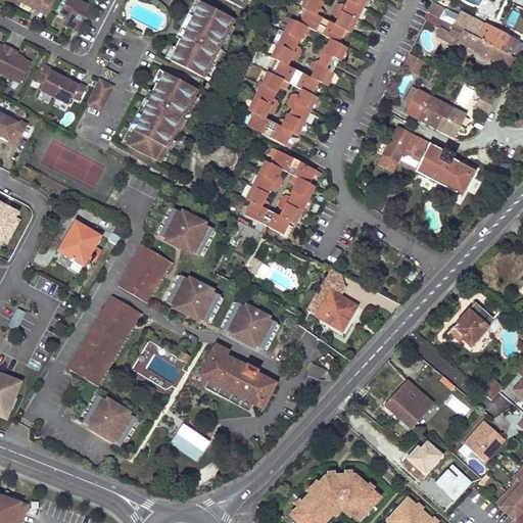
[(17,0),(37,9),(46,14),(53,0),(17,0)]
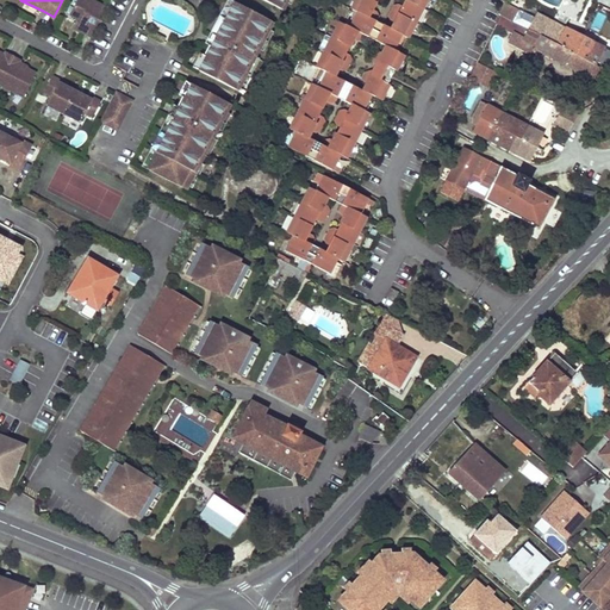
[(106,7),(93,0),(78,0),(70,16),(80,20),(76,29),(91,37),(106,7)]
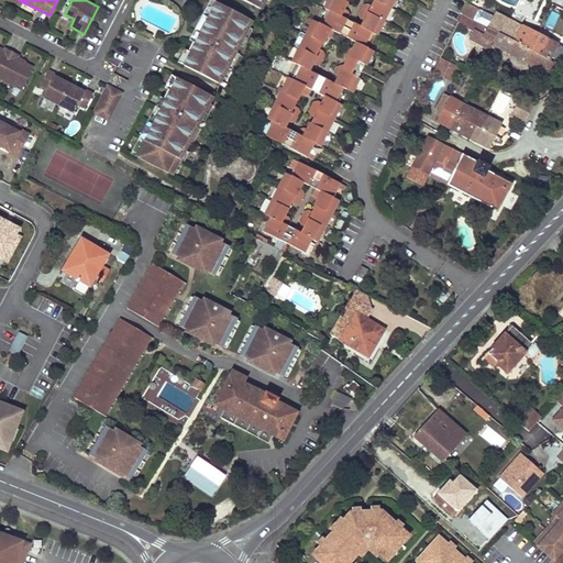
[(274,123),(269,133),(263,130),(261,133),(283,145),(290,131),(284,128),(289,118),(291,119),(297,117),(296,111),(294,110),(302,91),(305,92),(311,90),(324,97),(320,107),(318,106),(311,108),(313,114),(316,116),(307,133),(305,132),(298,134),(290,148),(312,161),(315,156),(308,153),(313,143),(320,146),(341,105),(334,101),(342,88),(352,92),(359,78),(357,77),(350,74),(348,67),(345,66),(343,65),(337,67),(339,74),(341,75),(335,85),(326,79),(321,89),(313,86),(319,76),(309,70),(313,61),(316,62),(322,59),(320,53),(318,52),(328,34),(330,35),(337,33),(340,34),(344,24),(352,29),(346,39),(356,43),(352,53),(350,52),(343,54),(345,61),(348,62),(350,63),(356,61),(364,65),(365,66),(373,52),(363,46),(371,32),(376,35),(394,0),(374,0),(370,9),(367,8),(362,10),(363,17),(365,18),(361,26),(354,23),(348,20),(345,13),(343,12),(349,0),(329,0),(324,9),(331,12),(323,26),(313,21),(295,59),(293,63),(296,64),(302,67),(295,81),(289,78),(268,120),(274,123)]
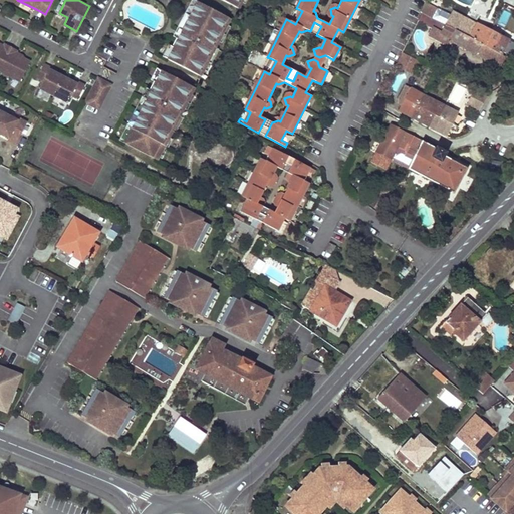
[(230,19),(196,2),(167,59),(201,76),(230,19)]
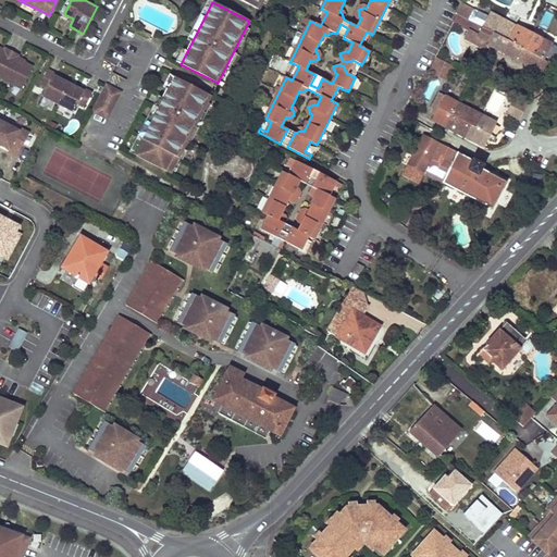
[(462,4),(457,14),(468,20),(473,10),(462,4)]
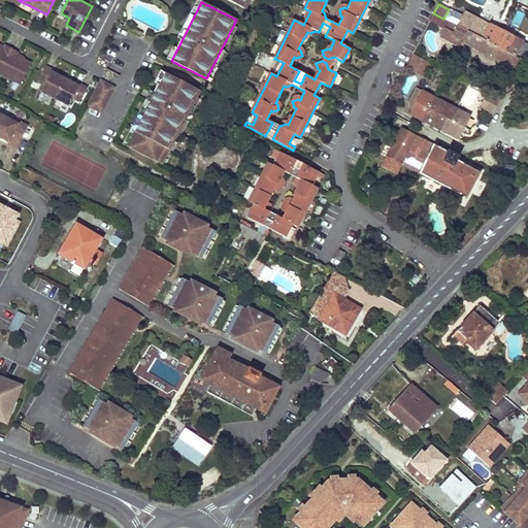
[(457,26),(443,19),(439,27),(443,29),(447,30),(442,38),(450,41),(452,37),(453,35),(463,40),(462,43),(489,57),(490,56),(495,45),(515,56),(522,41),(464,12),(457,26)]
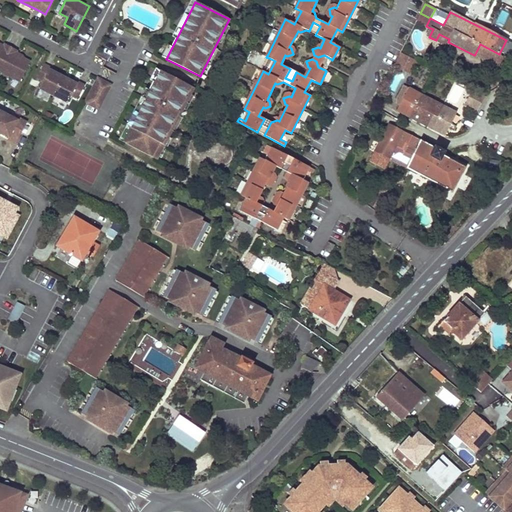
[(430,18),(420,13),(416,21),(426,26),(430,18)]
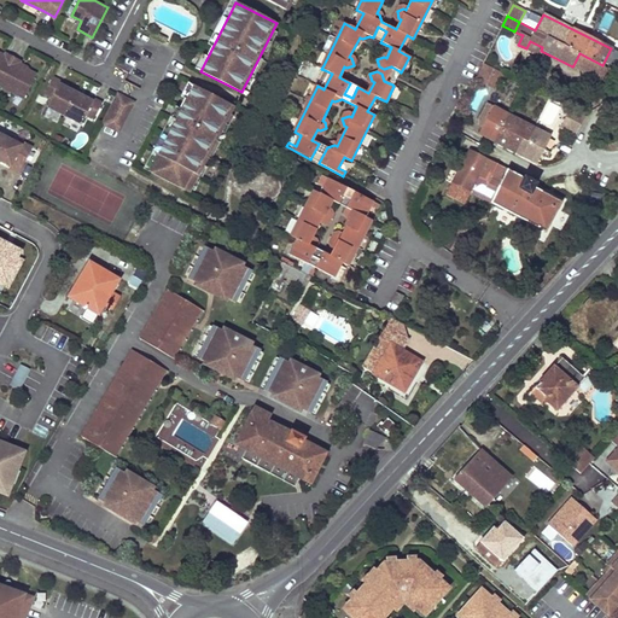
[(386,31),(378,27),(373,38),(380,42),(386,31)]
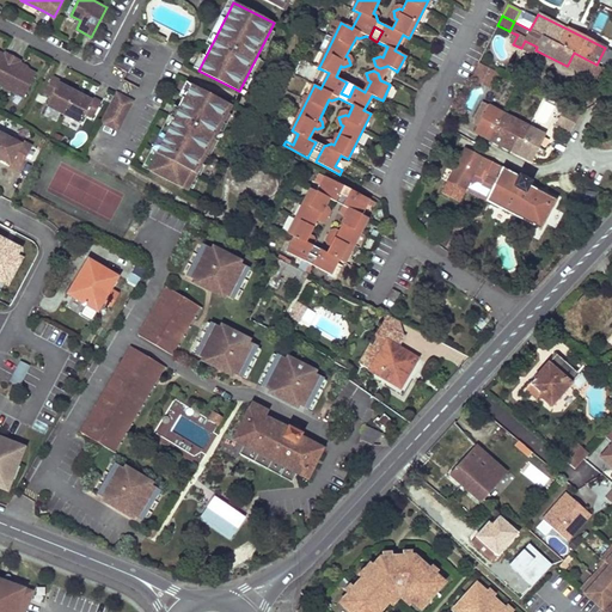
[(0,55),(0,80),(13,56),(5,51),(2,56),(0,55)]
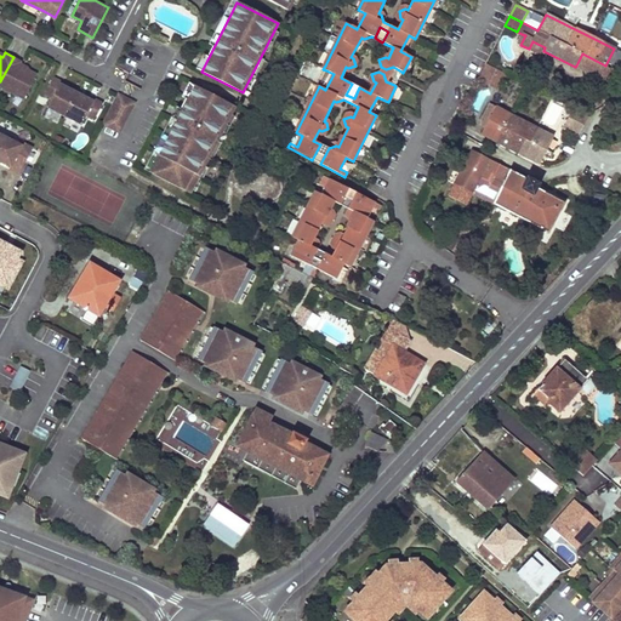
[(605,66),(582,53),(576,66),(599,78),(605,66)]
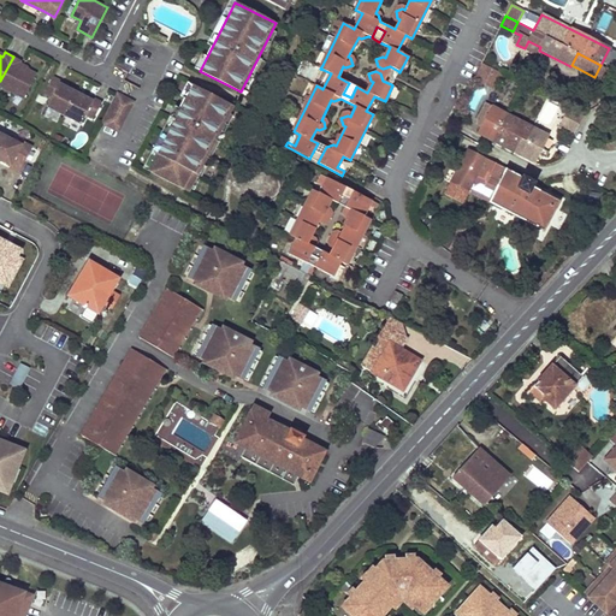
[(28,70),(18,65),(21,60),(13,57),(0,81),(0,84),(24,96),(35,73),(28,70)]
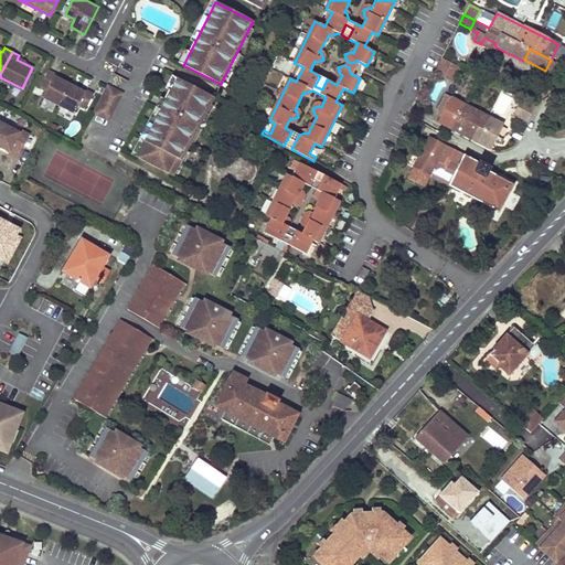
[(452,64),(441,59),(435,73),(445,77),(452,64)]
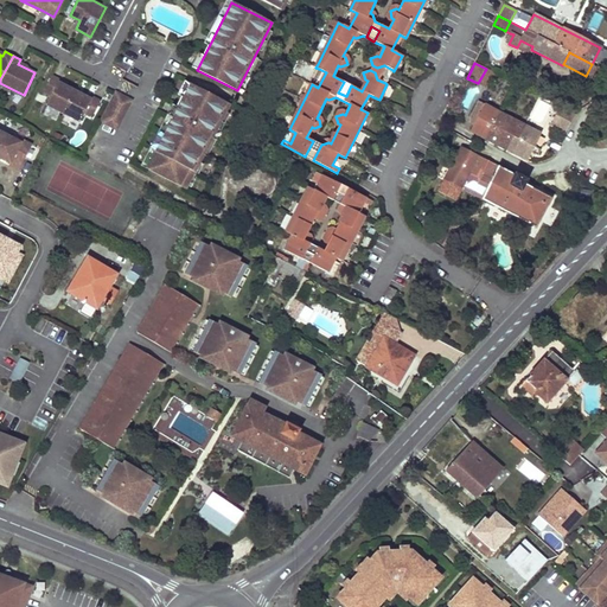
[(377,80),(385,83),(393,70),(384,65),(377,68),(375,66),(372,71),(375,72),(377,80)]
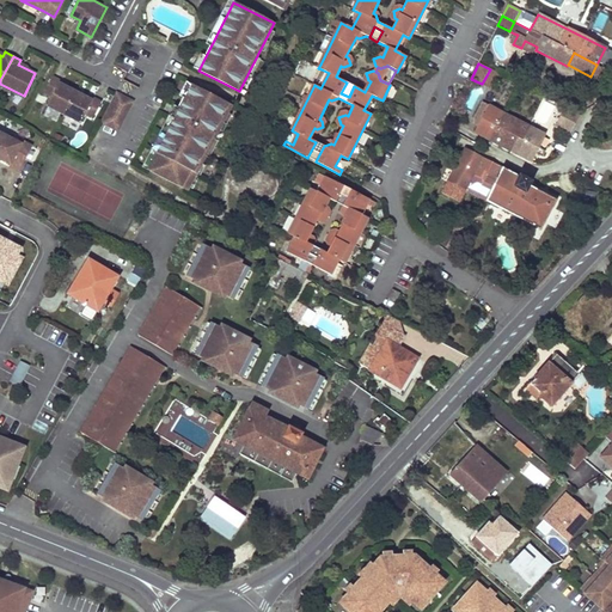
[(322,69),(314,85),(320,89),(329,73),(322,69)]
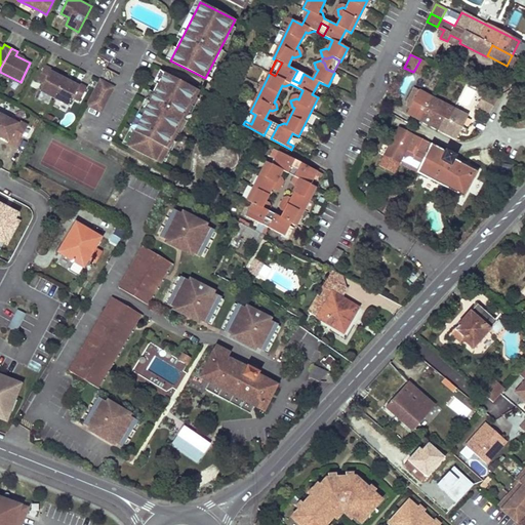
[(420,59),(413,72),(421,76),(428,63),(420,59)]
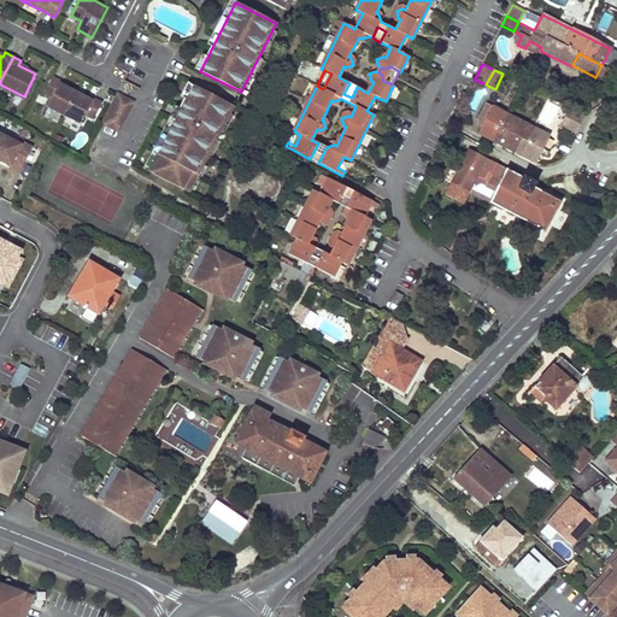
[(66,88),(59,84),(60,82),(52,77),(45,93),(52,97),(47,106),(54,110),(57,106),(66,112),(75,95),(76,93),(66,88)]
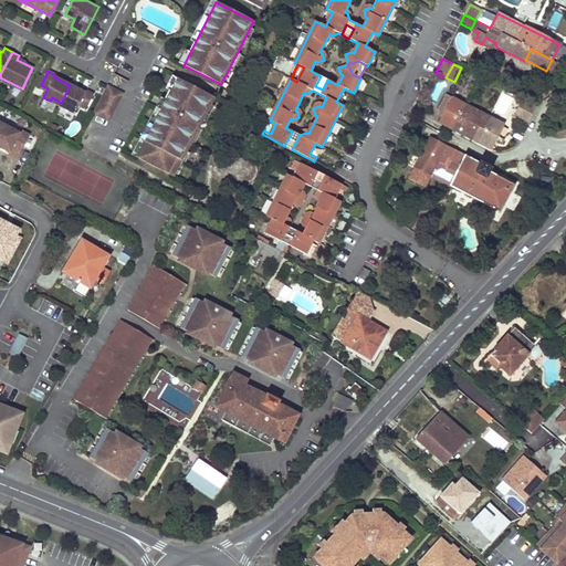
[(321,76),(315,86),(323,90),(327,80),(321,76)]
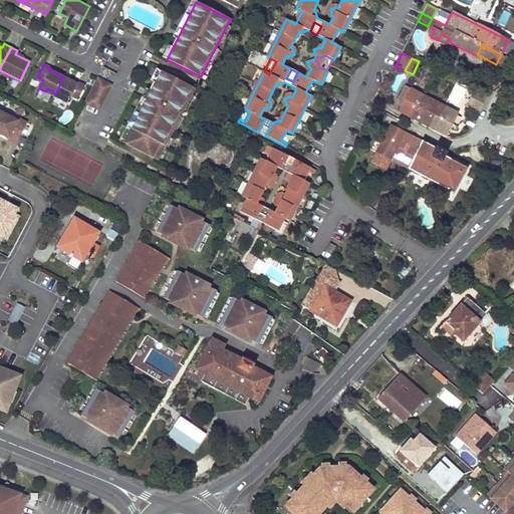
[(195,87),(162,70),(123,143),(158,161),(195,87)]
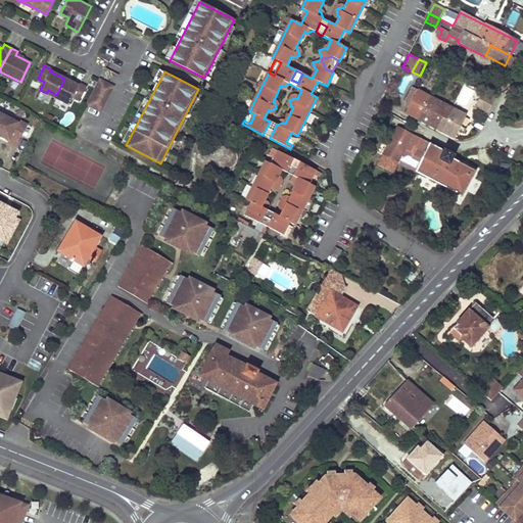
[(97,109),(109,85),(98,80),(86,103),(97,109)]
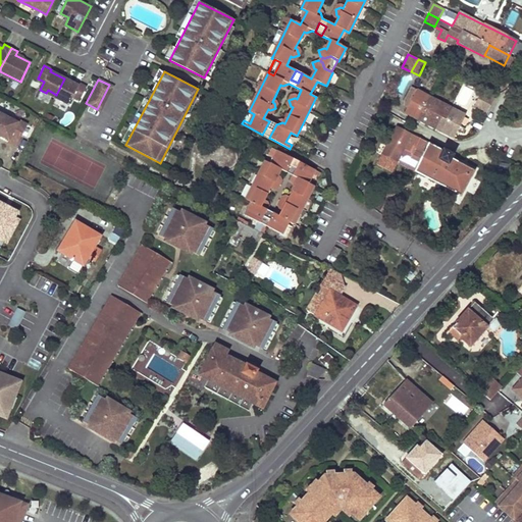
[(70,83),(69,82),(68,84),(63,81),(56,95),(54,97),(68,105),(72,97),(80,101),(86,88),(79,84),(77,86),(70,83)]
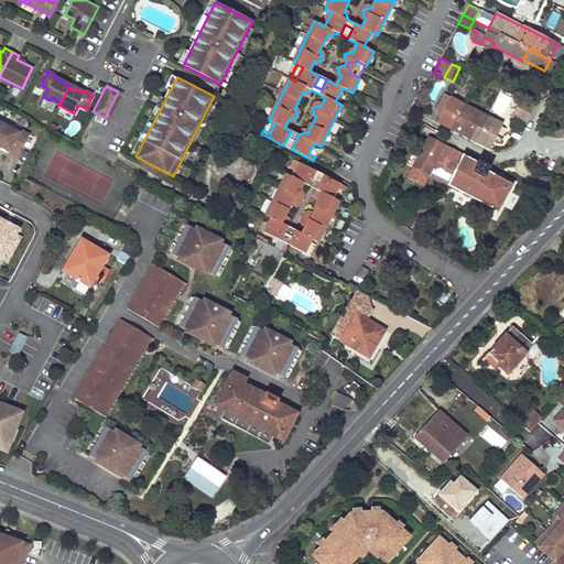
[(10,88),(8,95),(19,98),(21,91),(10,88)]
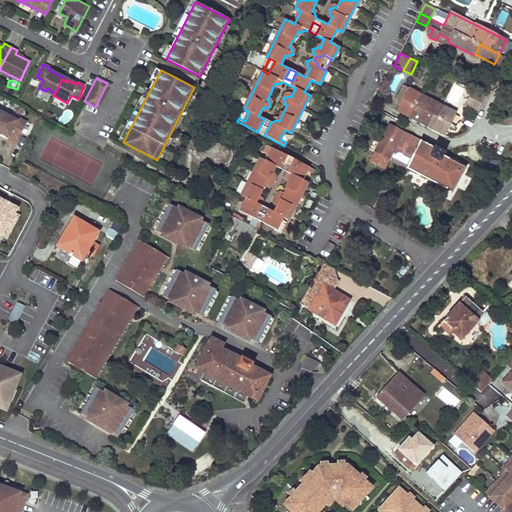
[(402,86),(396,97),(396,105),(399,106),(397,110),(445,136),(449,128),(451,124),(456,113),(409,88),(408,89),(402,86)]
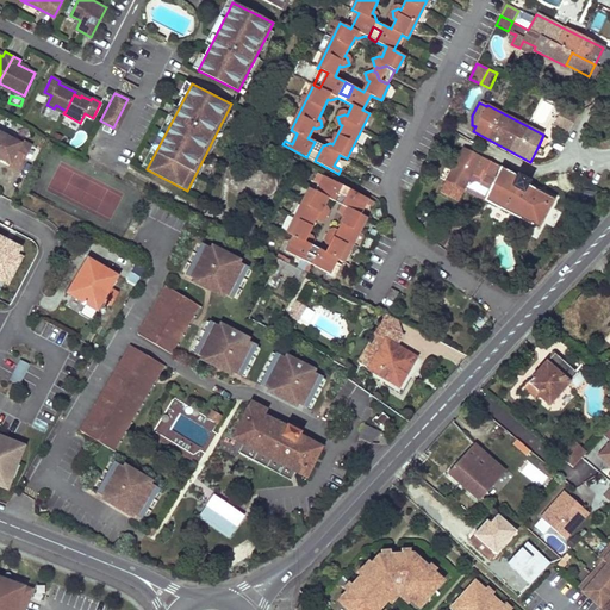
[(568,132),(578,114),(564,107),(554,125),(568,132)]
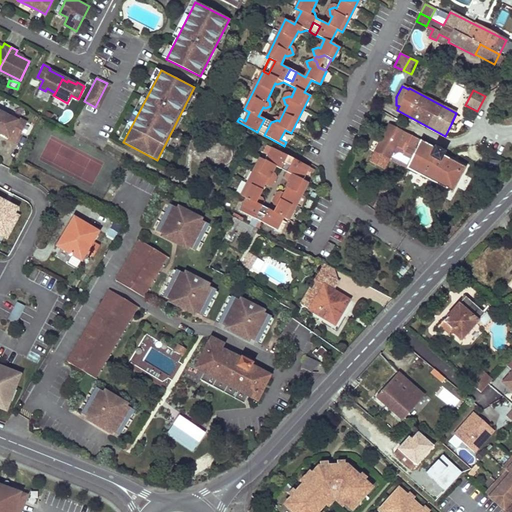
[(249,112),(244,109),(239,118),(245,121),(249,112)]
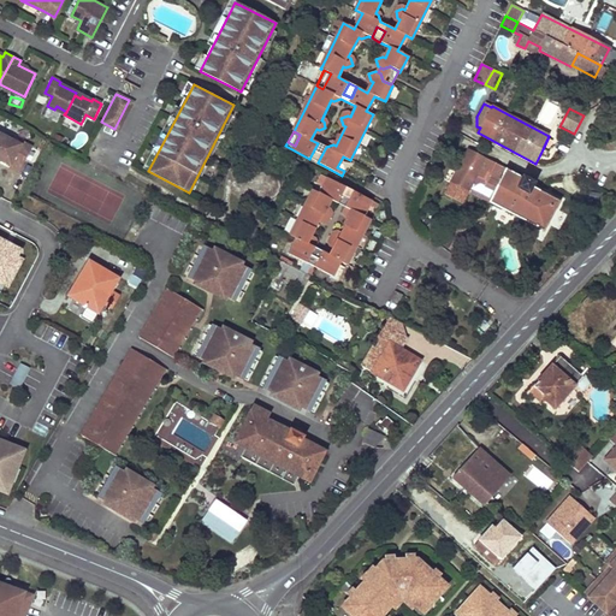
[(33,147),(22,142),(21,144),(0,132),(0,159),(10,165),(9,167),(18,173),(33,147)]
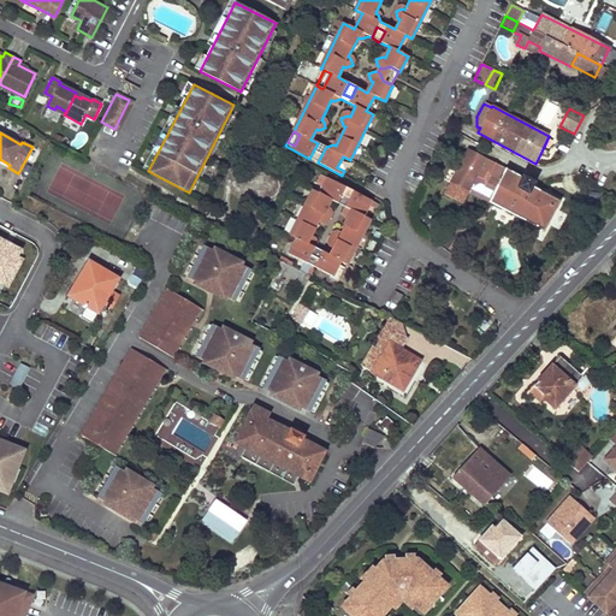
[(318,143),(309,159),(318,163),(326,147),(318,143)]
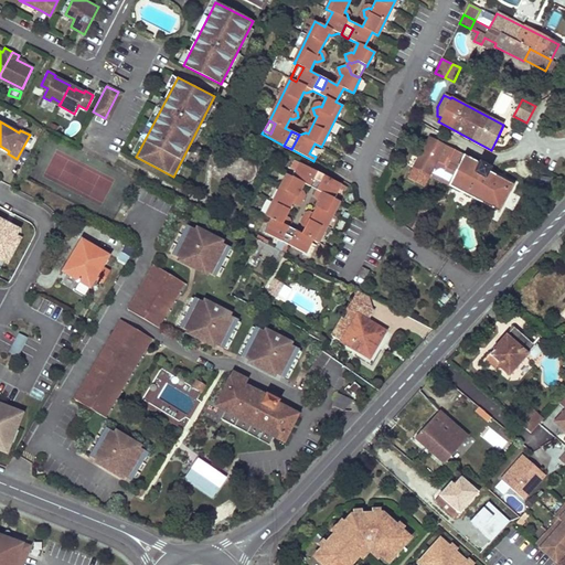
[(427,176),(499,212),(514,185),(505,181),(503,185),(486,177),(489,172),(490,168),(480,163),(465,155),(446,145),(445,146),(430,138),(408,178),(416,182),(420,172),(427,176)]
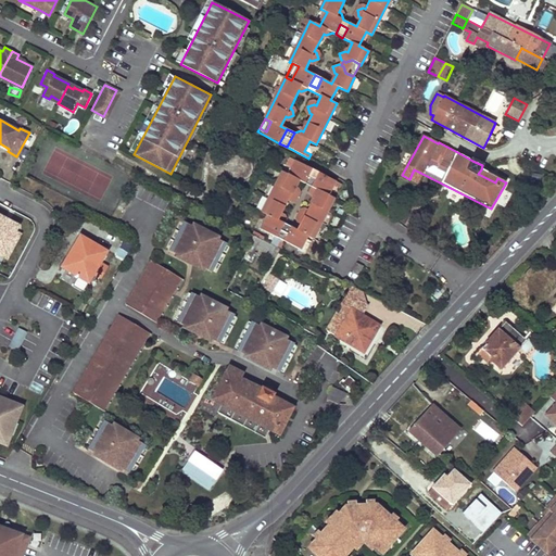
[(276,237),(272,245),(280,250),(283,241),(300,250),(307,236),(313,239),(335,198),(328,194),(333,185),(340,188),(341,184),(319,173),(312,187),(314,193),(316,194),(306,213),(304,212),(299,214),(300,220),(302,222),(298,230),(291,227),(288,235),(280,230),(285,223),(282,217),(280,216),(290,198),(292,199),(298,197),(297,190),(294,189),(299,180),(305,184),(312,169),(290,159),(289,162),(294,165),(289,175),(283,172),(262,213),(268,215),(261,229),(276,237)]
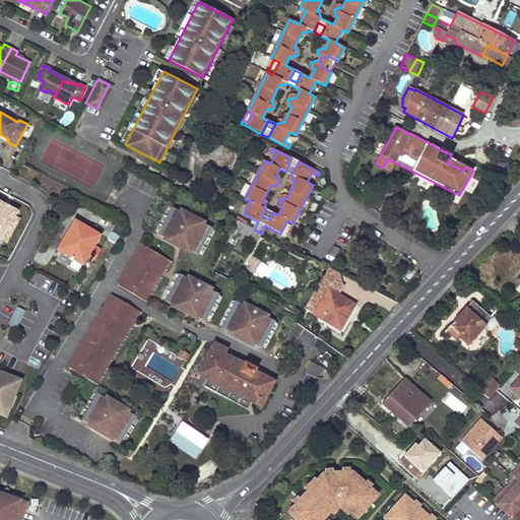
[(291,158),(285,172),(291,175),(299,161),(291,158)]
